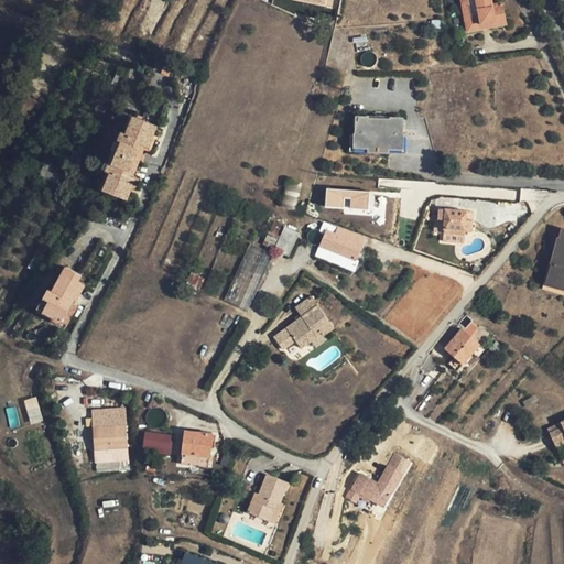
[(303,12),(306,0),(293,0),(291,8),(303,12)]
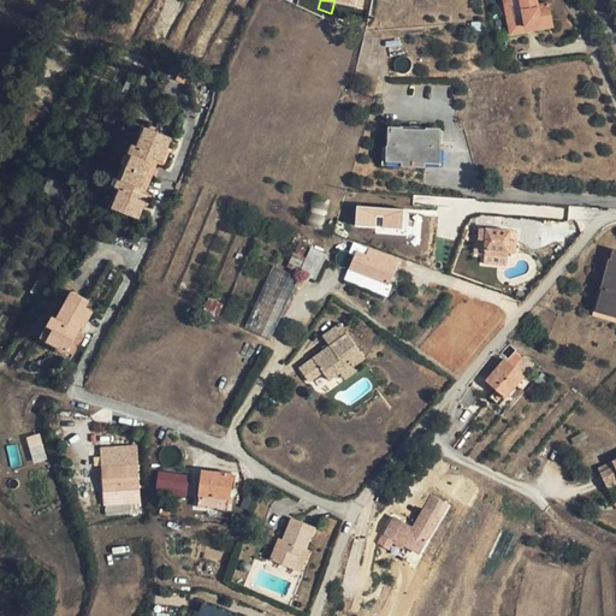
[(540,21),(552,17),(549,4),(538,6),(537,0),(503,0),(509,27),(525,24),(526,28),(542,25),(540,21)]
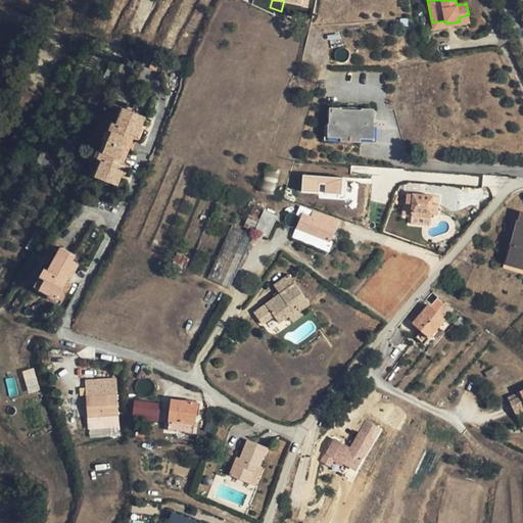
[(470,24),(469,14),(459,17),(460,21),(446,24),(445,20),(432,22),(433,31),(470,24)]
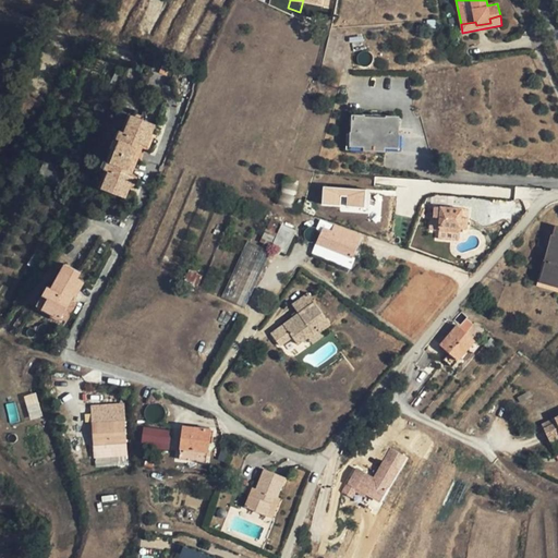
[(146,146),(155,125),(132,116),(125,132),(120,131),(105,170),(109,172),(102,190),(125,198),(134,178),(128,174),(141,144),(146,146)]
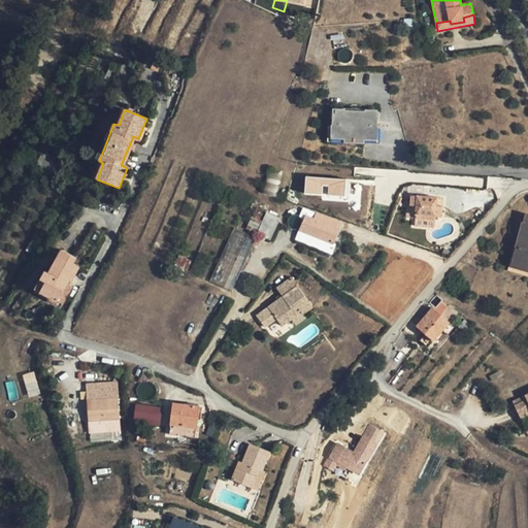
[(375,128),(376,112),(366,112),(366,113),(344,113),(344,111),(335,111),(334,127),(333,127),(333,139),(345,138),(345,141),(363,142),(363,138),(376,138),(376,128),(375,128)]
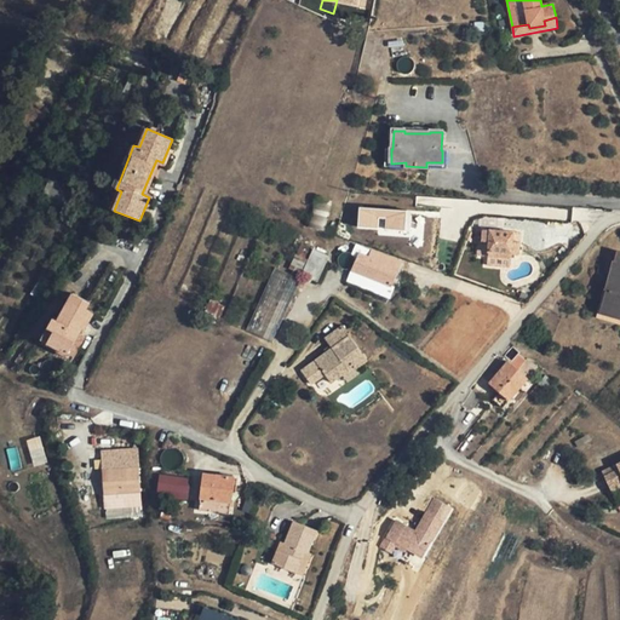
[(58,202),(67,184),(56,179),(49,199),(58,202)]
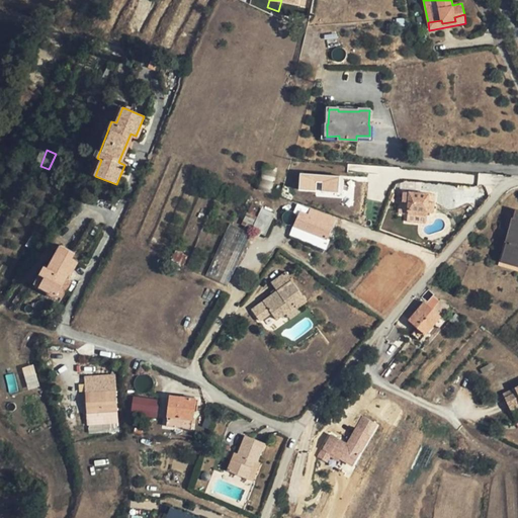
[(272,193),(277,170),(264,166),(258,190),(272,193)]
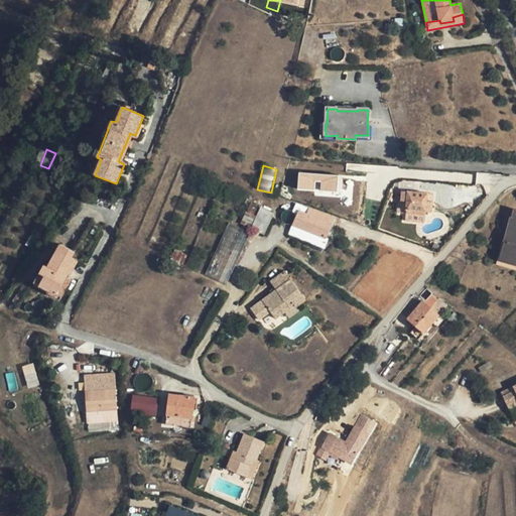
[(299,171),(299,191),(343,194),(344,173),(299,171)]
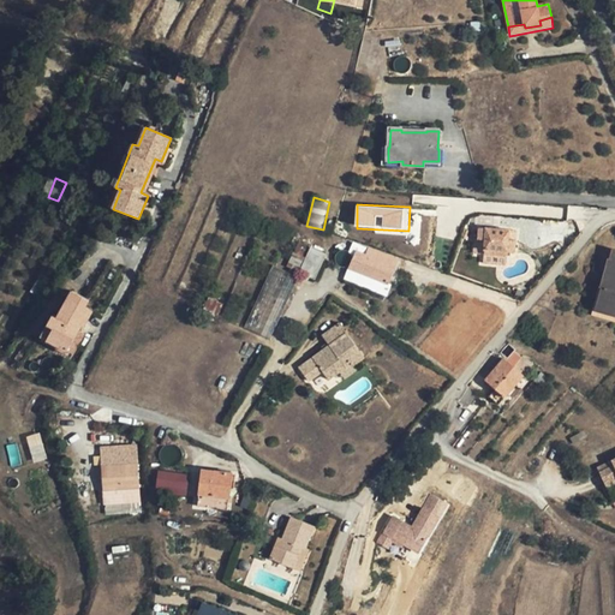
[(511,239),(512,228),(481,226),(479,238),(477,237),(476,252),(487,252),(485,262),(508,264),(509,251),(517,251),(518,240),(511,239)]
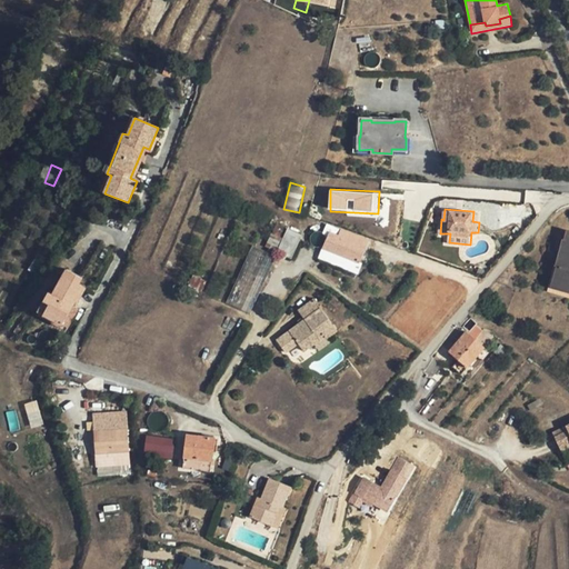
[(288,230),(283,239),(272,235),(267,247),(292,258),(301,236),(288,230)]
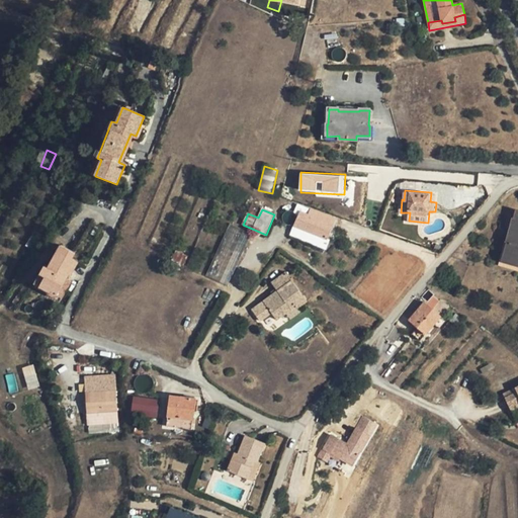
[(293,229),(328,240),(335,221),(309,211),(307,217),(300,214),(293,229)]
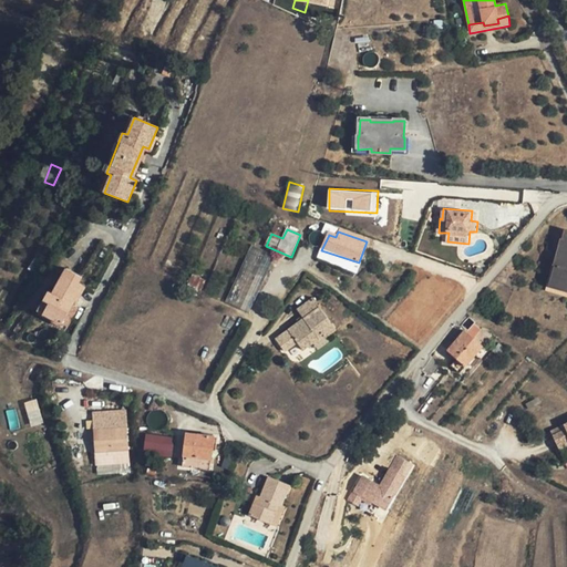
[(566,232),(564,241),(560,240),(554,265),(557,266),(552,286),(566,290),(566,232)]
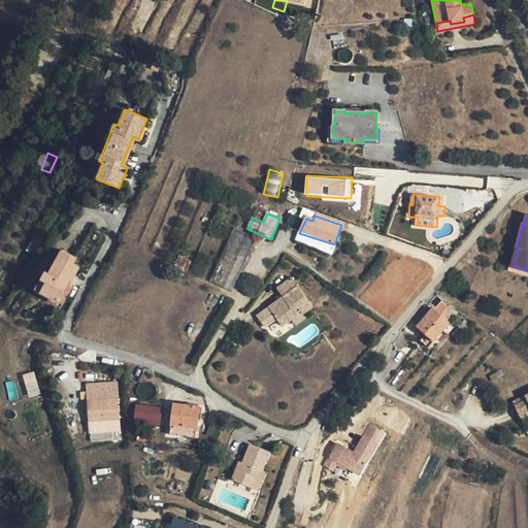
[(256,239),(234,229),(210,282),(232,292),(256,239)]
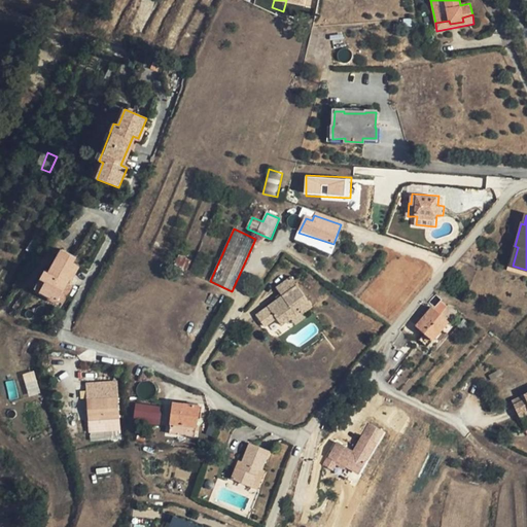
[(336,245),(334,244),(299,233),(295,241),(331,253),(336,245)]
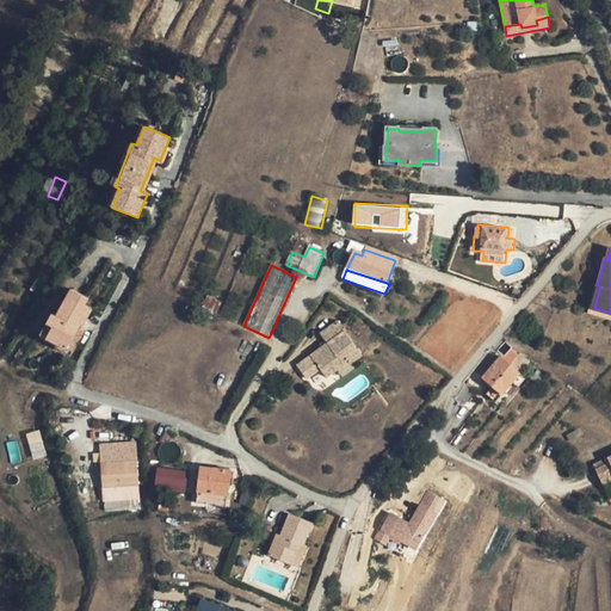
[(53,313),(48,323),(53,326),(45,339),(67,350),(72,340),(79,328),(81,323),(85,325),(93,309),(85,306),(90,298),(73,290),(59,315),(53,313)]
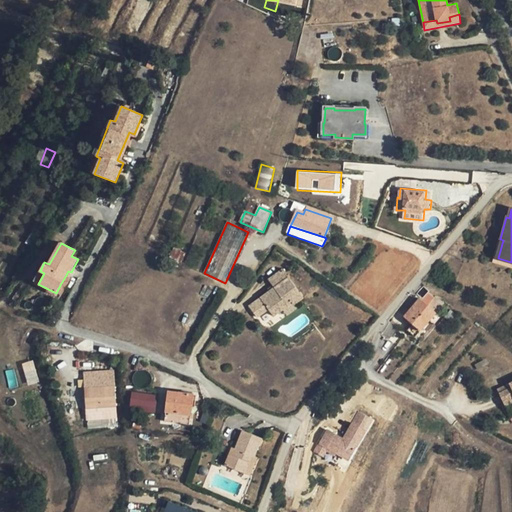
[(174,248),(169,257),(182,263),(186,254),(174,248)]
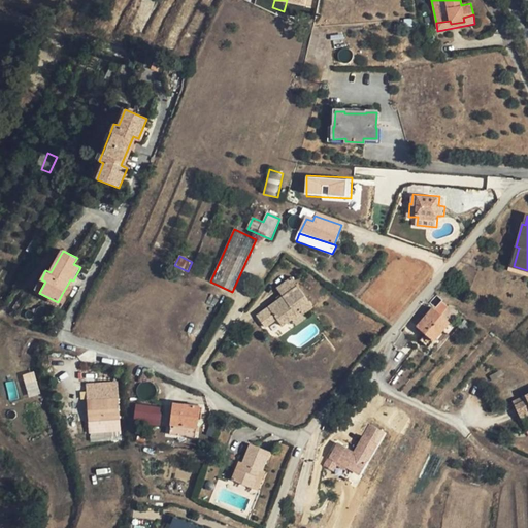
[(291,276),(275,288),(281,295),(283,297),(277,301),(268,307),(282,326),(292,320),(302,311),(304,315),(314,306),(291,276)]
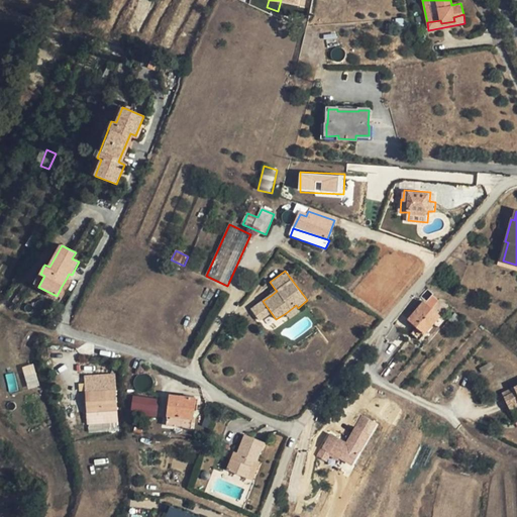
[(34,284),(38,287),(44,276),(40,274),(34,284)]
